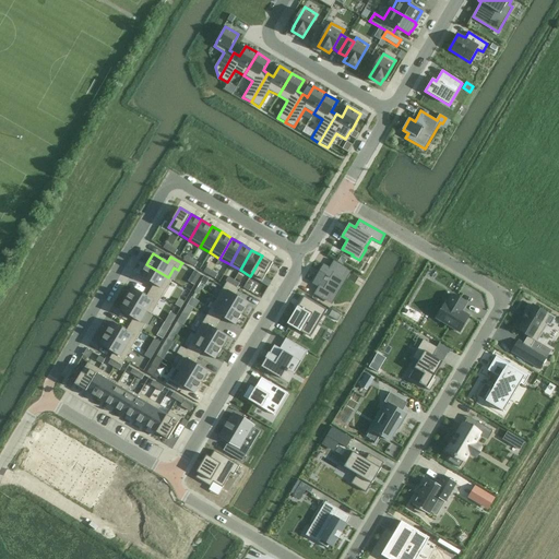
[(262,256),(250,276),(261,283),(264,277),(273,262),(262,256)]
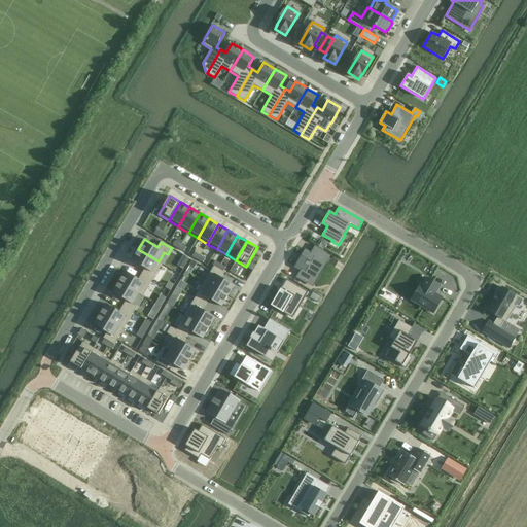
[(327,245),(321,242),(318,247),(324,250),(327,245)]
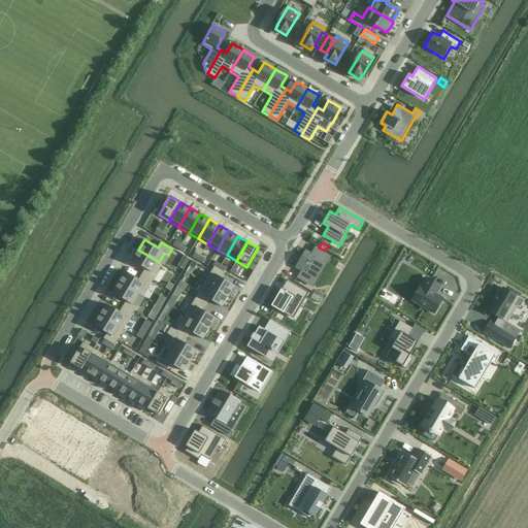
[(298,262),(295,267),(300,270),(296,278),(305,284),(305,283),(309,276),(316,279),(326,262),(320,259),(324,253),(325,252),(316,246),(310,254),(305,251),(298,262)]
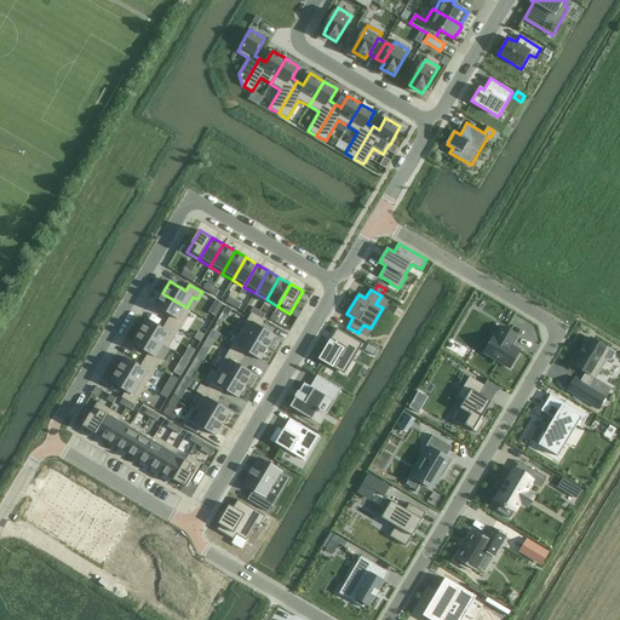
[(156,303),(155,306),(170,316),(166,322),(179,329),(191,310),(187,308),(162,293),(161,296),(160,294),(155,303),(156,303)]
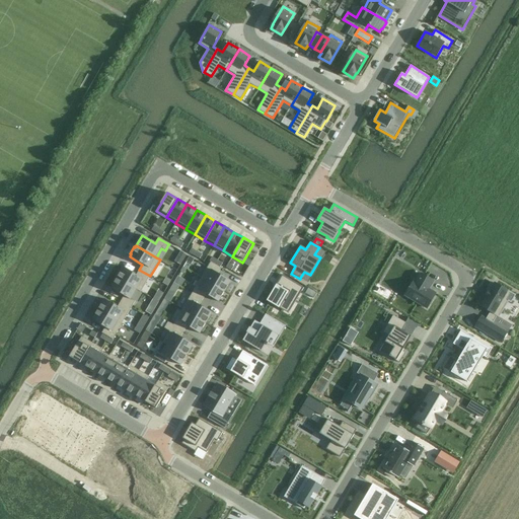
[(304,272),(300,278),(308,283),(326,252),(318,248),(314,254),(320,257),(310,275),(304,272)]
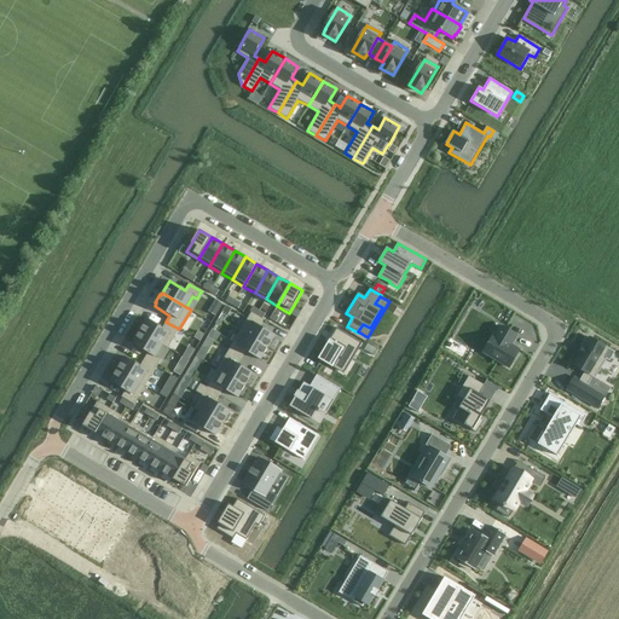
[(223,304),(215,300),(208,312),(215,317),(223,304)]
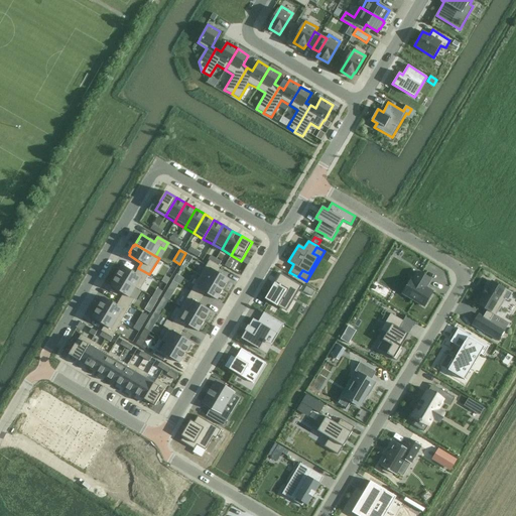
[(210,260),(200,276),(224,290),(225,288),(226,289),(230,283),(229,282),(230,279),(217,272),(220,267),(219,266),(214,263),(210,260)]
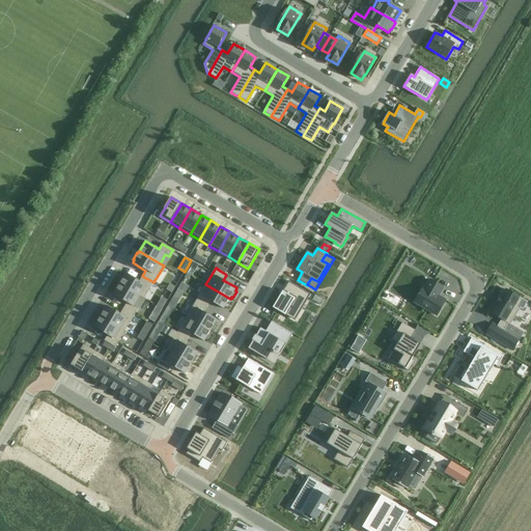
[(123,275),(119,282),(120,282),(119,284),(140,297),(144,299),(154,282),(142,276),(139,281),(126,274),(124,276),(123,275)]
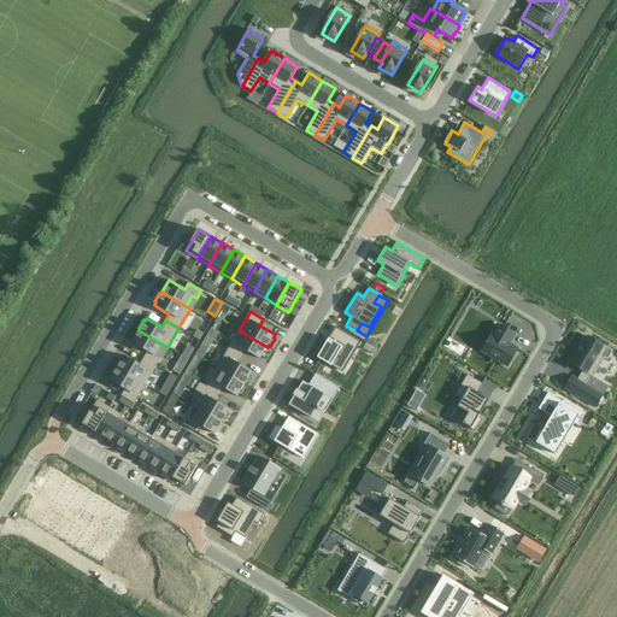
[(492,331),(480,352),(507,368),(519,347),(511,342),(516,334),(499,324),(494,333),(492,331)]
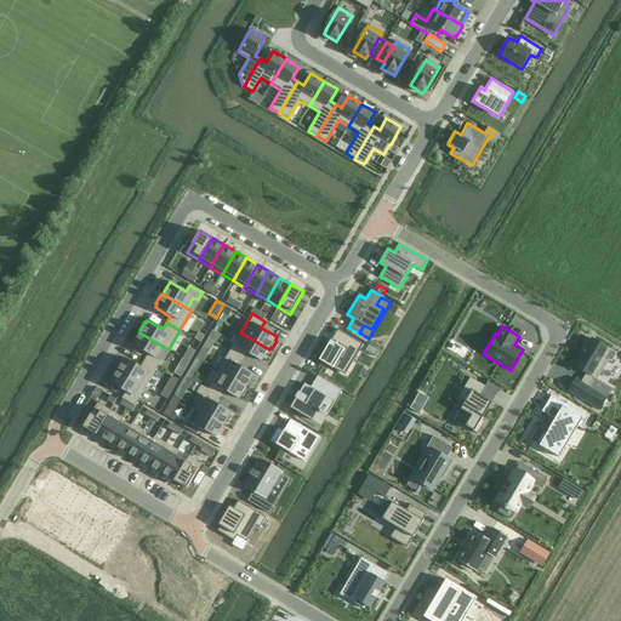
[(331,346),(322,362),(340,371),(348,355),(354,359),(364,345),(337,329),(329,345),(331,346)]
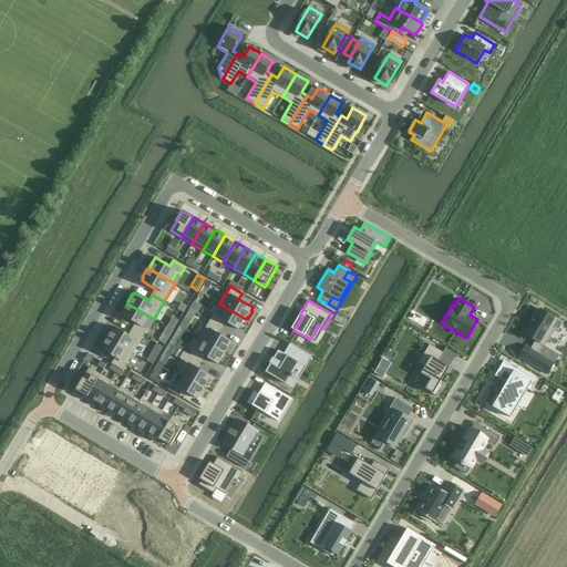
[(202,306),(194,301),(179,327),(186,330),(196,312),(197,313),(202,306)]
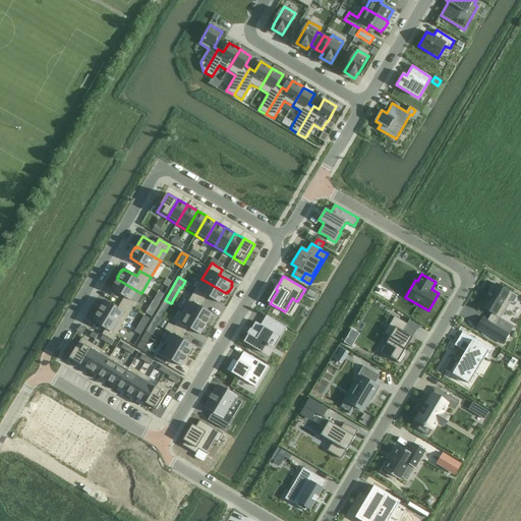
[(172,281),(167,278),(163,284),(168,287),(172,281)]
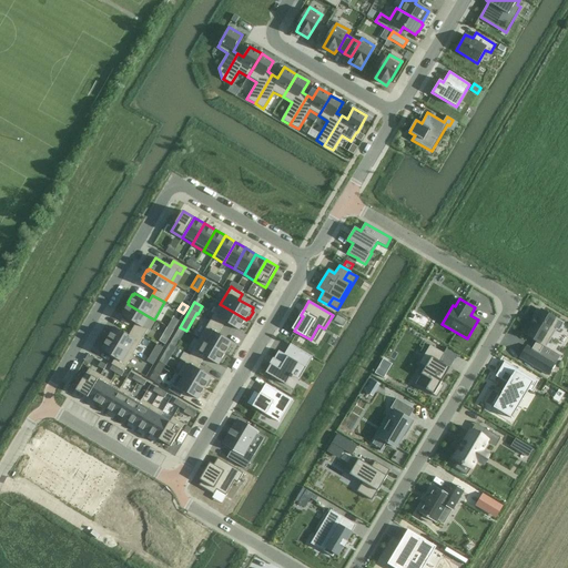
[(122,313),(121,315),(135,324),(132,330),(144,337),(148,330),(143,327),(150,317),(128,304),(127,305),(125,304),(121,312),(122,313)]
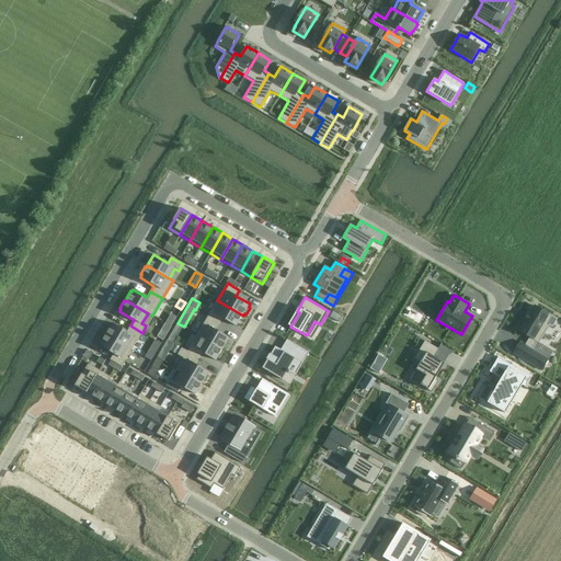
[(217,300),(207,318),(219,324),(222,318),(237,327),(243,316),(217,300)]
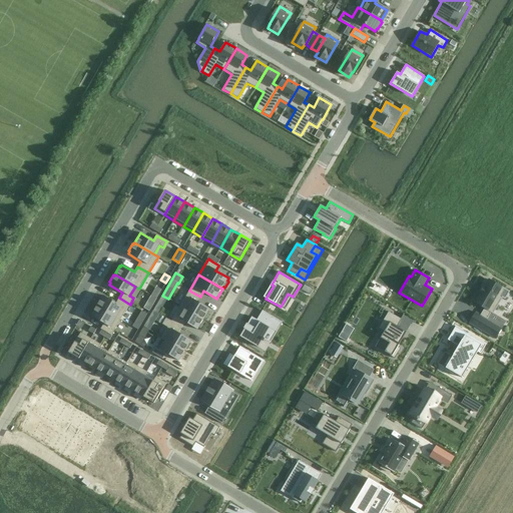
[(476,312),(469,324),(495,340),(502,329),(487,320),(491,313),(493,314),(502,299),(505,300),(510,292),(488,279),(474,303),(484,309),(480,315),(476,312)]
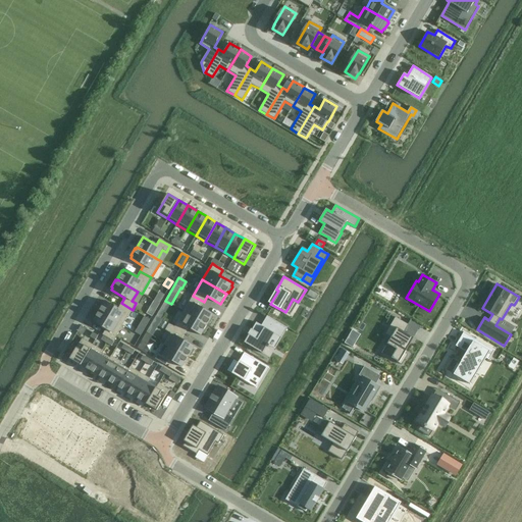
[(165,295),(159,292),(147,313),(152,316),(165,295)]
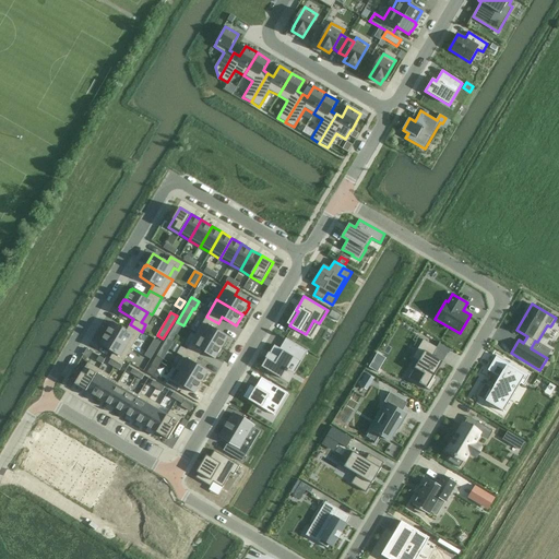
[(206,317),(197,333),(223,347),(223,346),(225,347),(229,341),(227,340),(228,337),(214,329),(218,323),(206,317)]
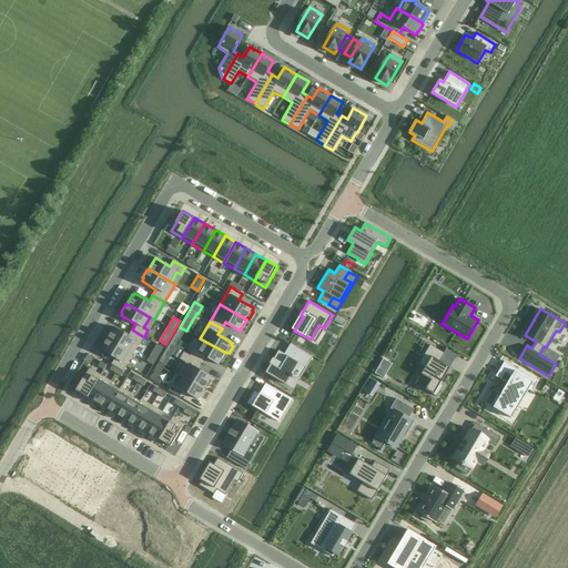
[(318,325),(311,340),(315,343),(324,328),(318,325)]
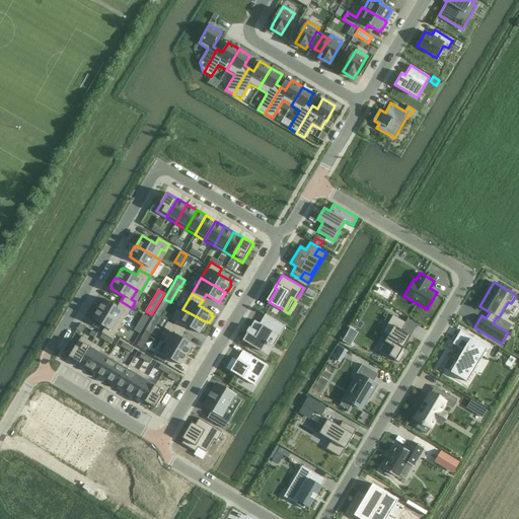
[(104,299),(97,310),(122,324),(132,308),(121,301),(118,307),(104,299)]
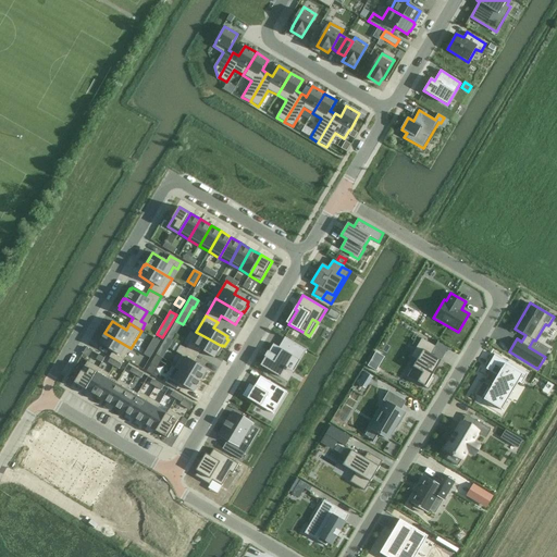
[(196,332),(186,348),(197,356),(200,350),(214,358),(217,356),(218,357),(222,350),(220,349),(222,346),(196,332)]
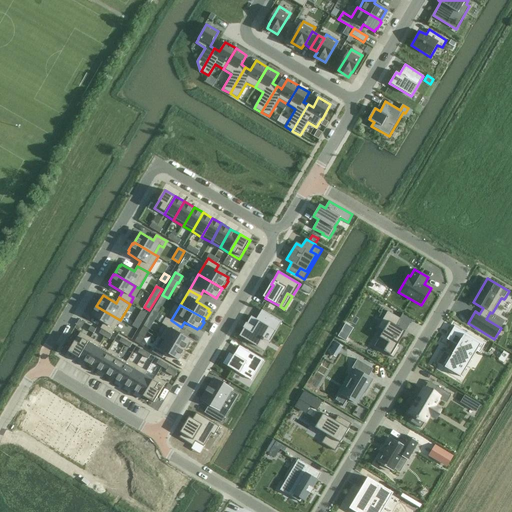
[(92,313),(90,316),(103,323),(100,329),(101,329),(107,332),(111,335),(120,320),(96,306),(96,307),(94,306),(91,312),(92,313)]
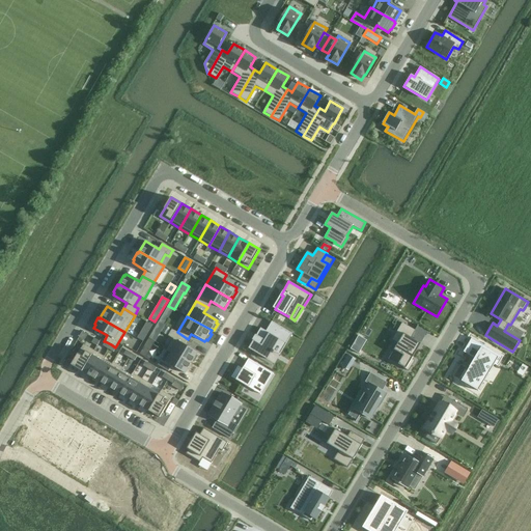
[(152,326),(146,322),(137,338),(143,341),(152,326)]
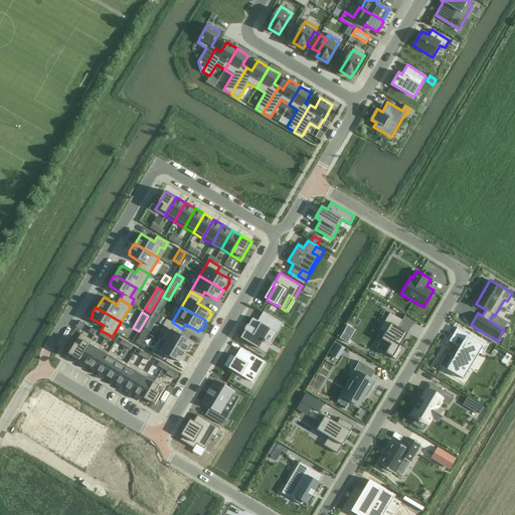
[(160,315),(154,312),(145,328),(150,331),(160,315)]
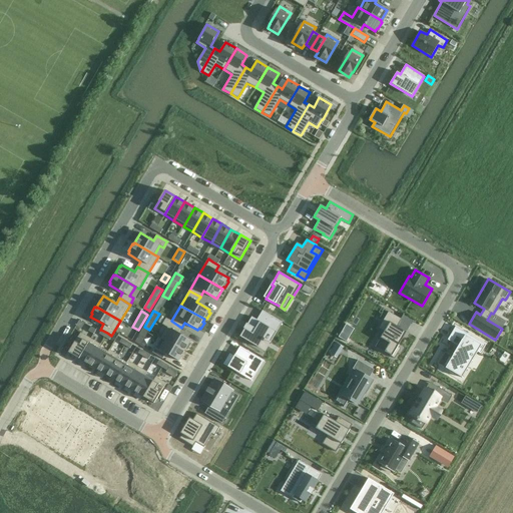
[(384,332),(381,338),(389,343),(384,353),(394,359),(401,348),(397,347),(406,332),(397,326),(401,320),(389,312),(379,329),(384,332)]
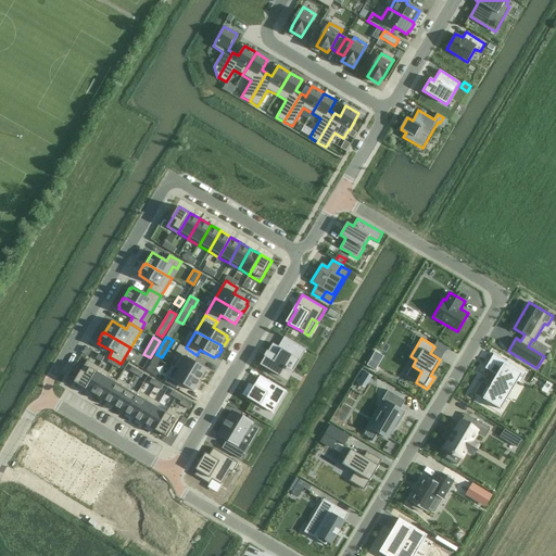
[(181,355),(175,365),(201,380),(202,379),(203,379),(207,373),(206,371),(207,369),(193,361),(197,355),(186,348),(180,344),(176,352),(181,355)]
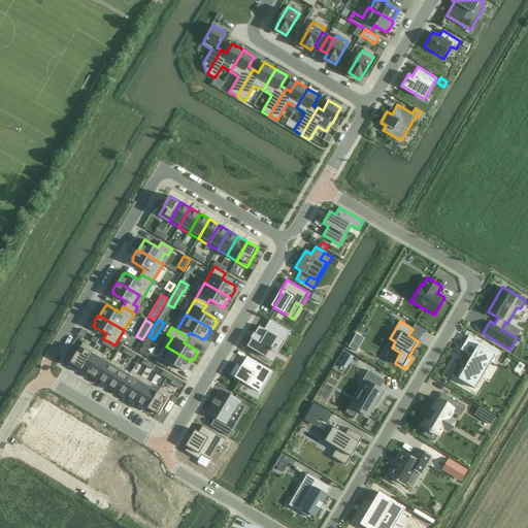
[(87,333),(81,329),(77,335),(84,338),(87,333)]
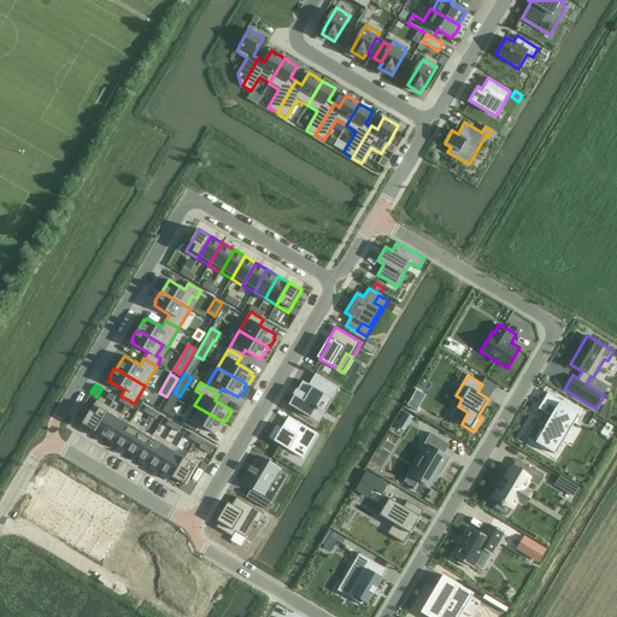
[(325,395),(313,388),(309,397),(298,391),(289,406),(311,418),(316,410),(318,411),(325,395)]
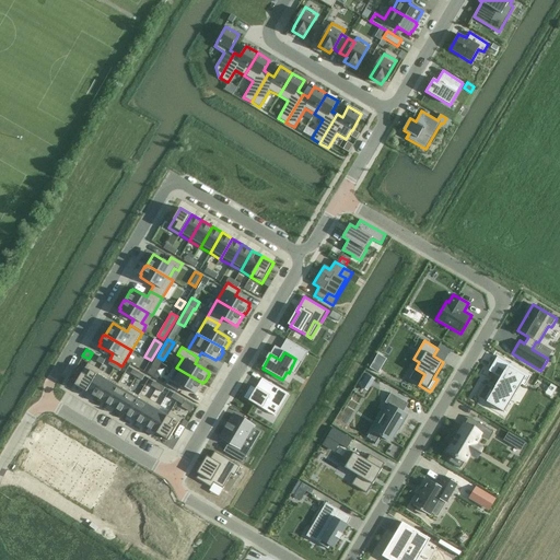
[(153,377),(163,360),(158,357),(147,374),(153,377)]
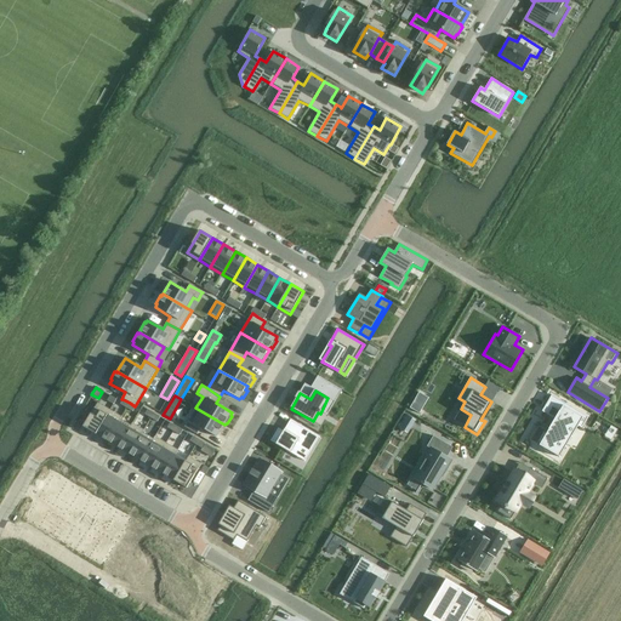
[(98,403),(84,427),(96,434),(110,410),(98,403)]
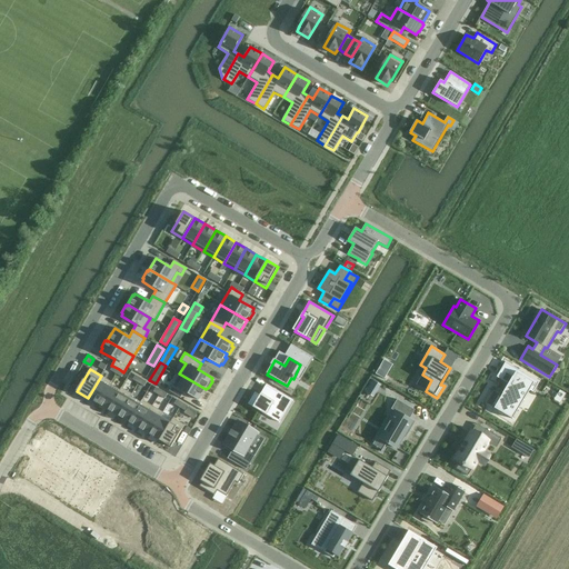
[(496,406),(493,408),(506,415),(512,403),(515,403),(523,387),(533,392),(539,382),(518,370),(501,399),(498,397),(493,405),(496,406)]
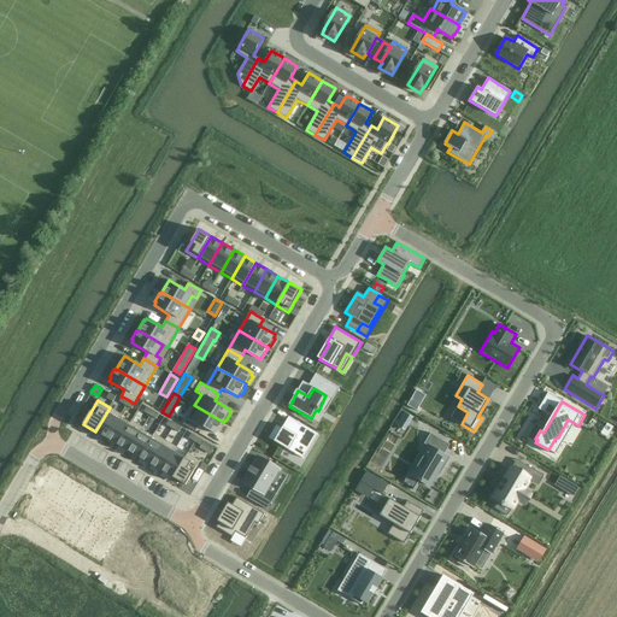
[(609,422),(616,409),(603,401),(595,415),(609,422)]
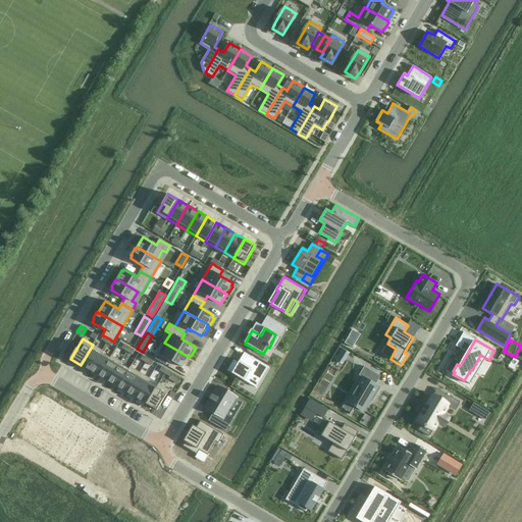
[(164,343),(155,359),(166,365),(169,360),(183,368),(189,357),(164,343)]
